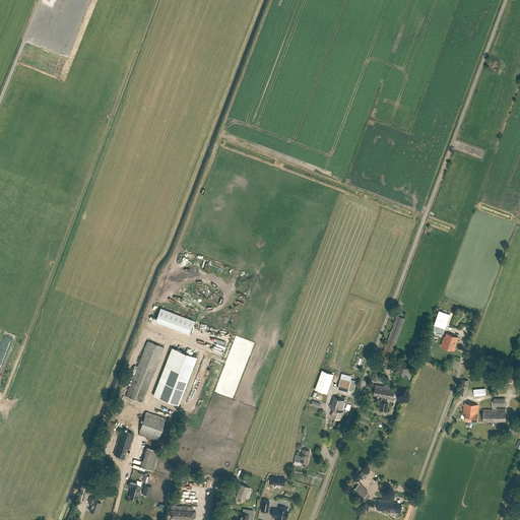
[(157,307),(152,321),(187,332),(192,319),(157,307)]
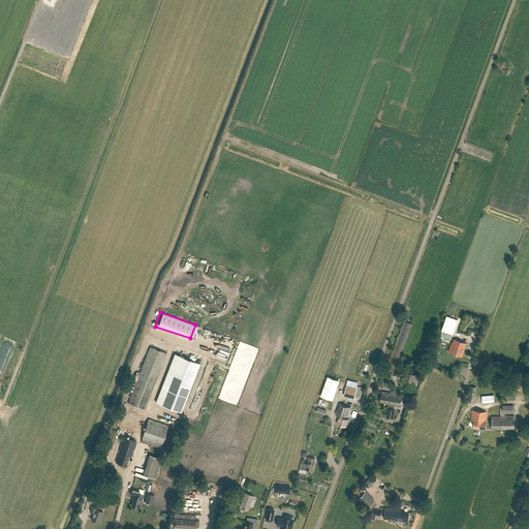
[(441,330),(453,334),(458,319),(446,315),(441,330)]
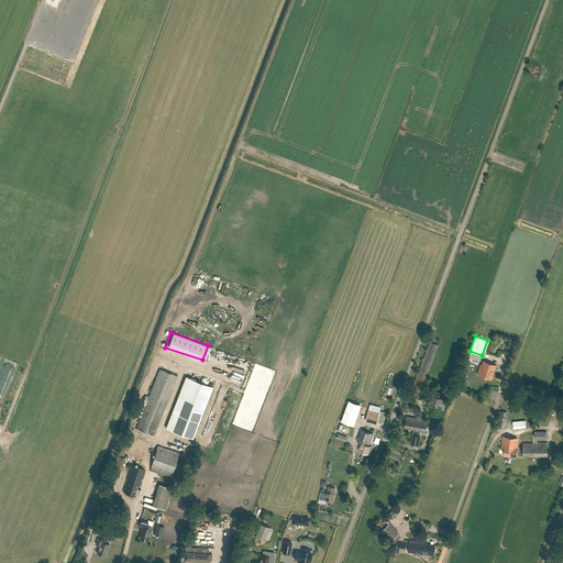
[(419,396),(438,344),(430,342),(411,393),(419,396)]
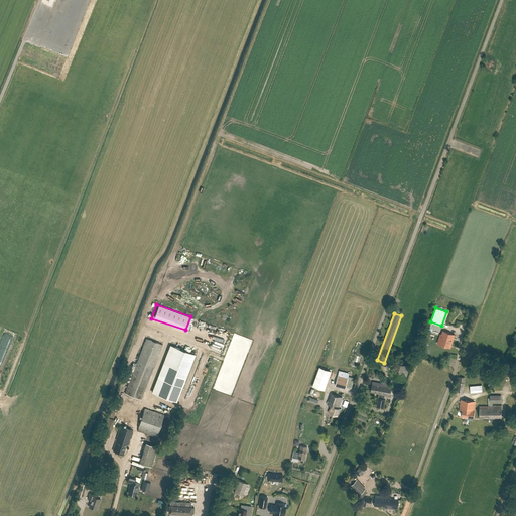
[(450,348),(455,335),(443,331),(441,335),(440,334),(437,343),(450,348)]
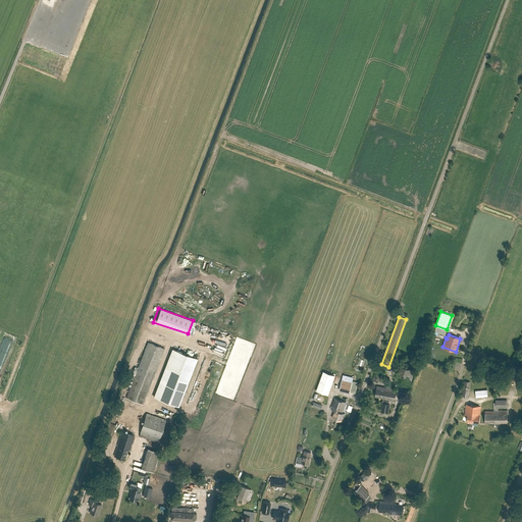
[(4,337),(0,349),(0,370),(11,340),(4,337)]
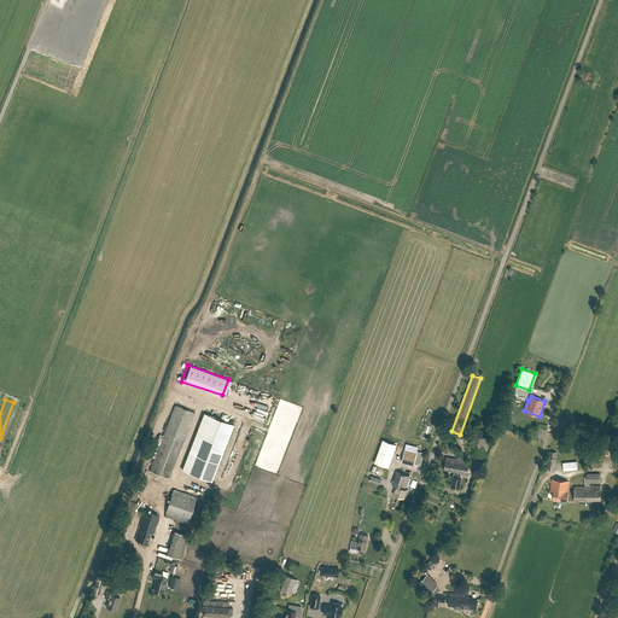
[(169,478),(184,439),(194,412),(175,404),(150,471),(169,478)]
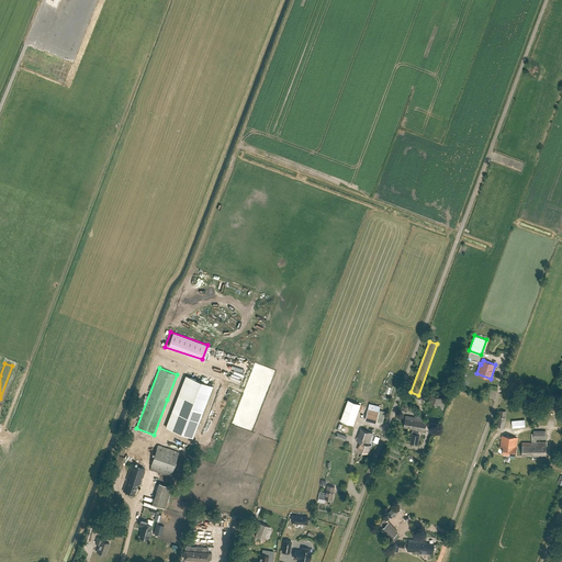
[(193,437),(213,385),(186,375),(166,427),(193,437)]
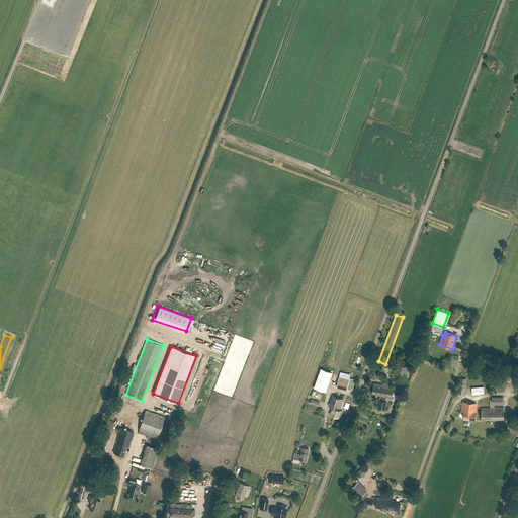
[(407,382),(411,367),(396,363),(392,377),(407,382)]
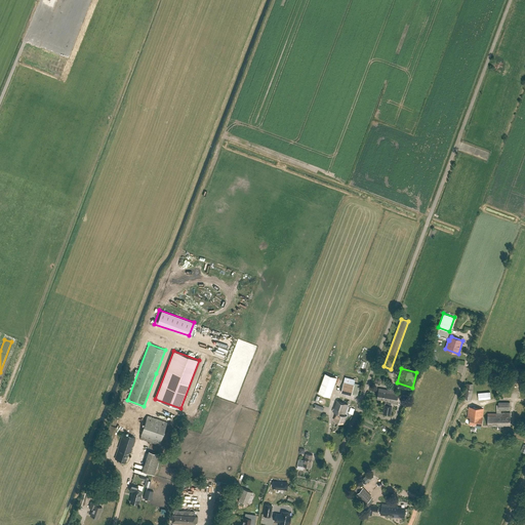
[(320,390),(331,395),(338,375),(327,371),(320,390)]
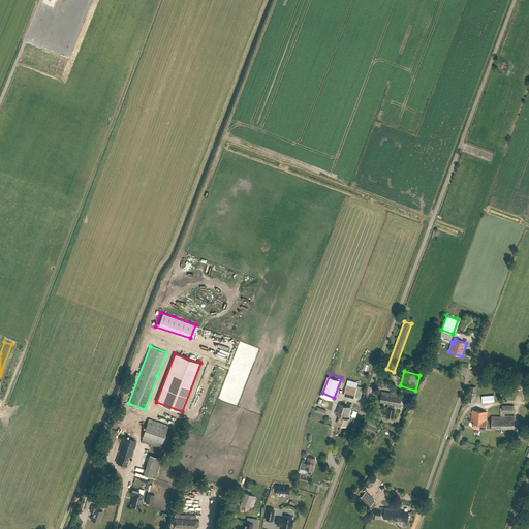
[(384,386),(385,383),(386,377),(380,376),(377,385),(384,386)]
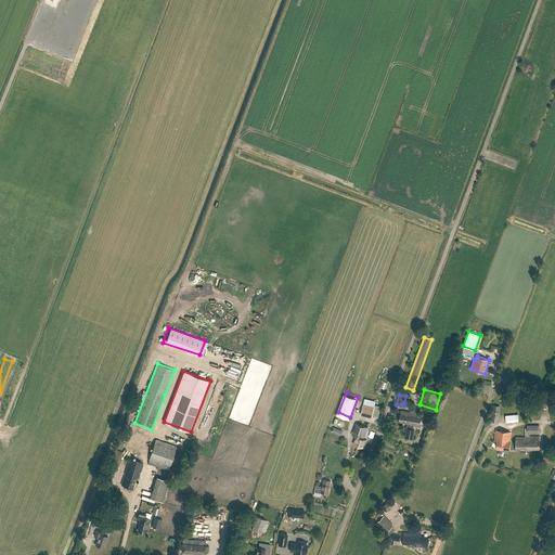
[(372,417),(372,416),(375,404),(376,401),(364,398),(360,414),(372,417)]
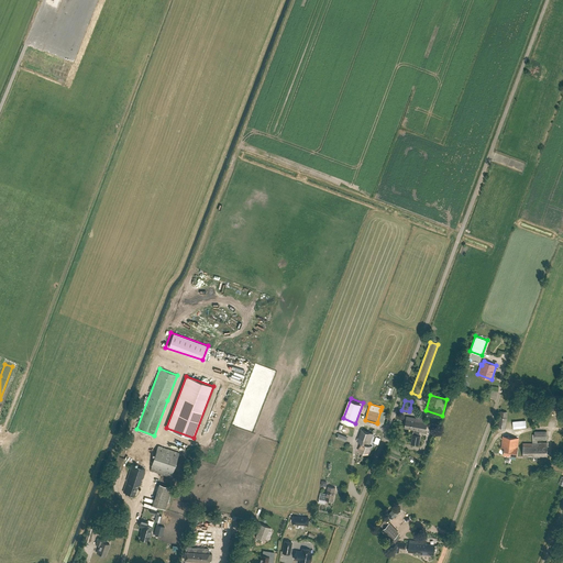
[(506,428),(507,410),(500,409),(498,428),(506,428)]
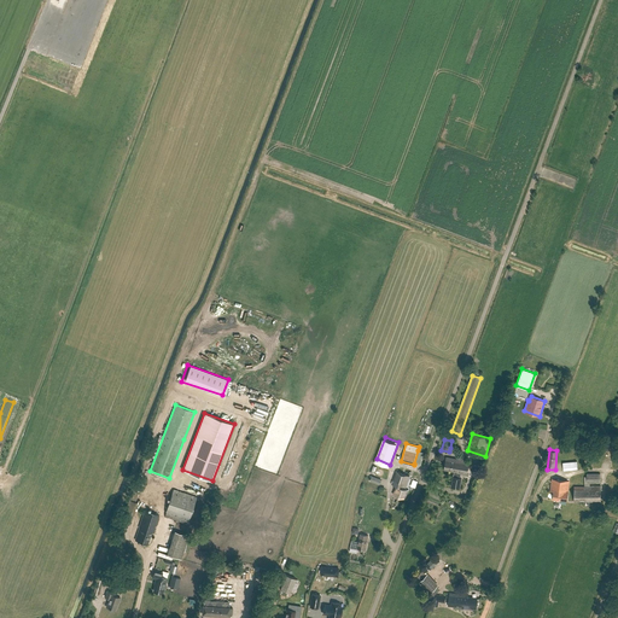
[(421,466),(425,453),(418,450),(414,464),(421,466)]
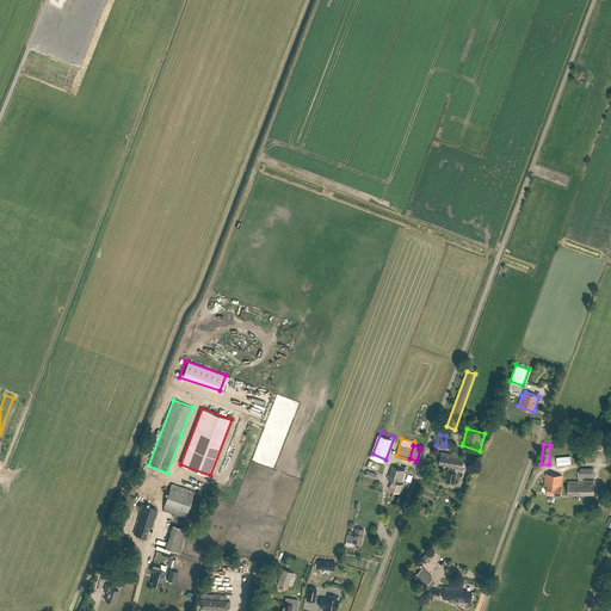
[(449,467),(454,468),(462,469),(464,455),(454,452),(454,454),(442,451),(439,464),(449,466),(449,467)]
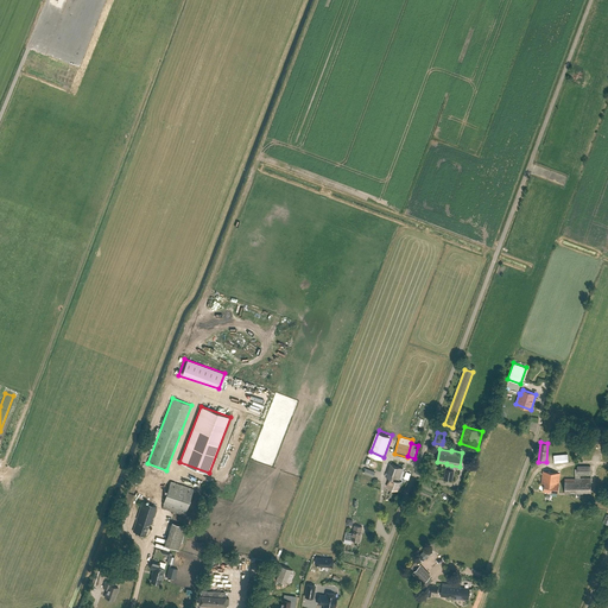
[(399,491),(401,482),(399,481),(403,468),(390,463),(385,476),(391,477),(387,486),(399,491)]
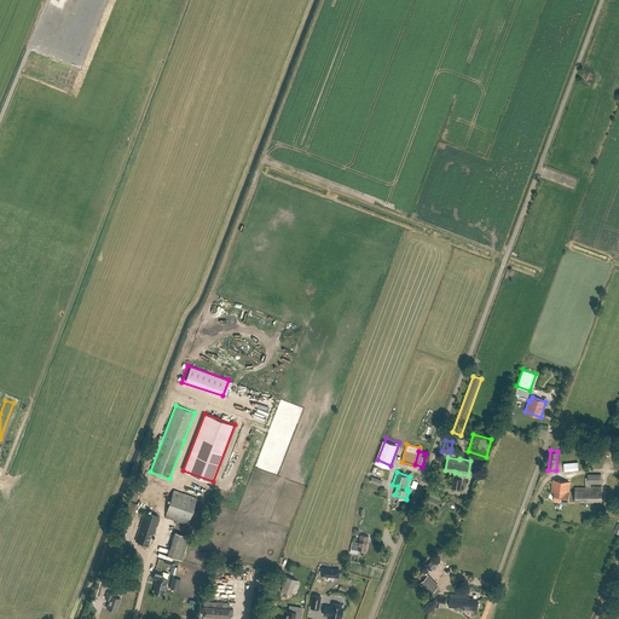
[(460,479),(460,474),(455,473),(452,487),(461,489),(463,479),(460,479)]
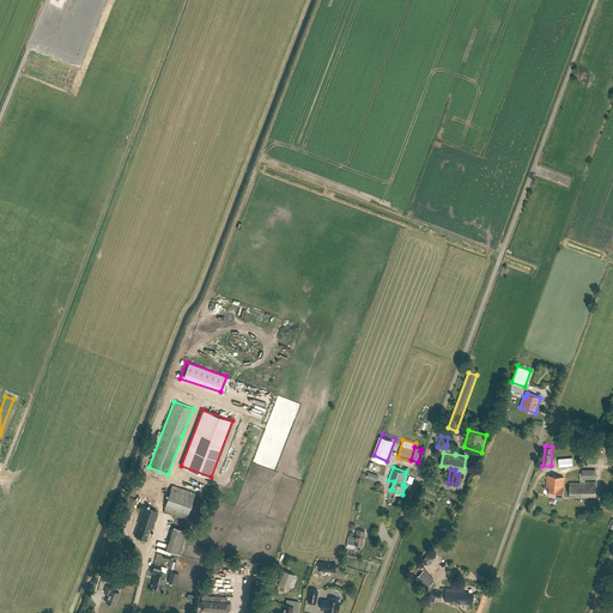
[(586,483),(586,479),(595,478),(595,469),(582,469),(582,473),(580,473),(580,483),(570,483),(570,497),(581,497),(581,498),(596,497),(596,483),(586,483)]
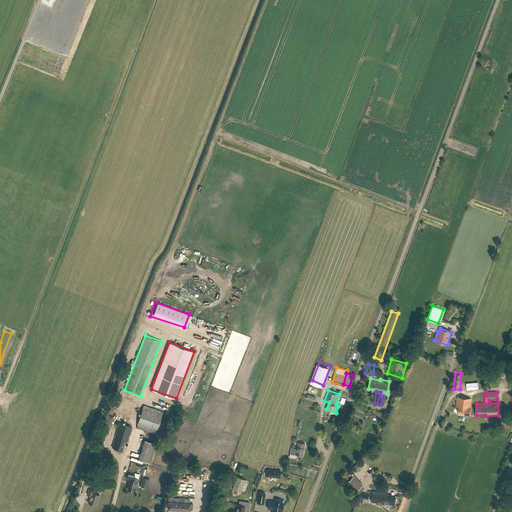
[(470,415),(470,410),(471,399),(457,397),(456,408),(459,408),(458,414),(470,415)]
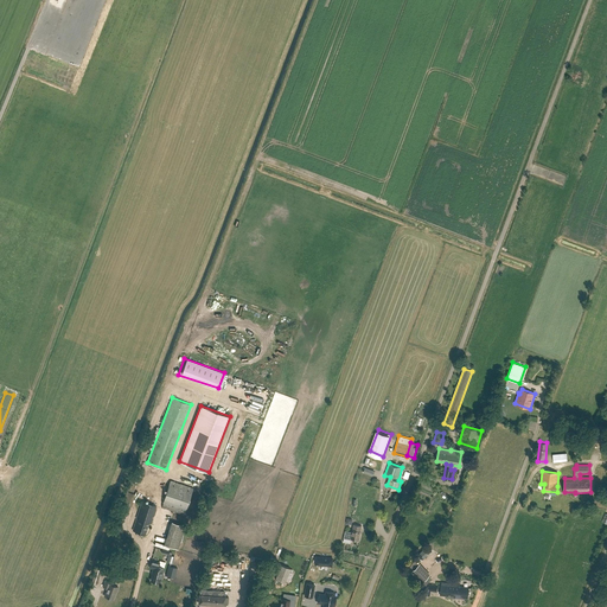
[(185,515),(186,510),(193,489),(171,480),(164,502),(163,506),(185,515)]
